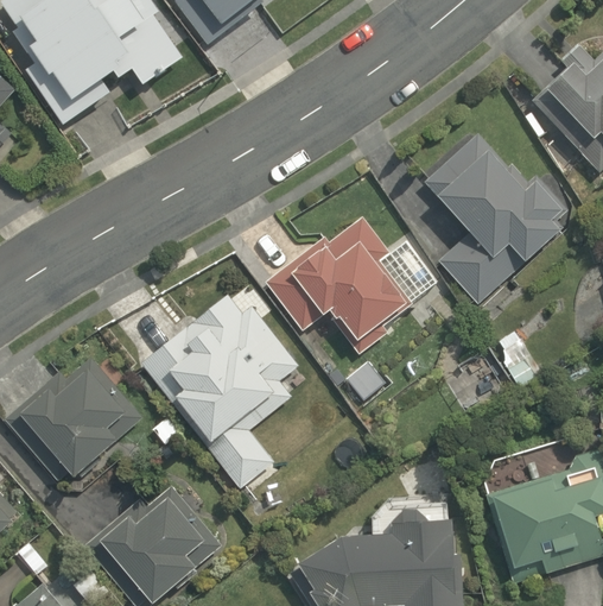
[(2,0),(0,1),(0,10),(33,60),(23,67),(61,122),(133,74),(141,87),(181,61),(139,0),(2,0)]
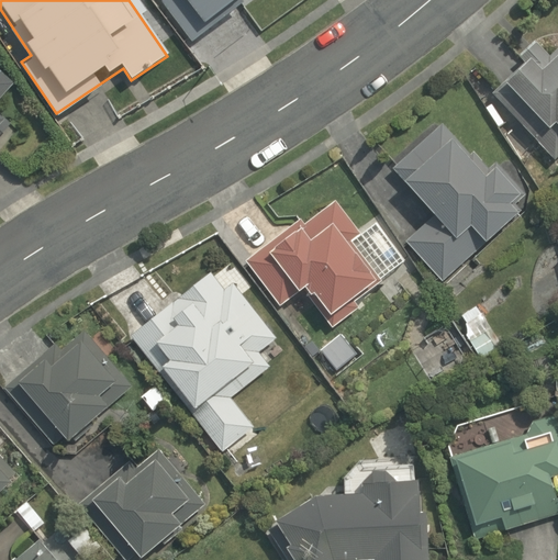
[(249,0),(156,0),(189,44),(249,0)]
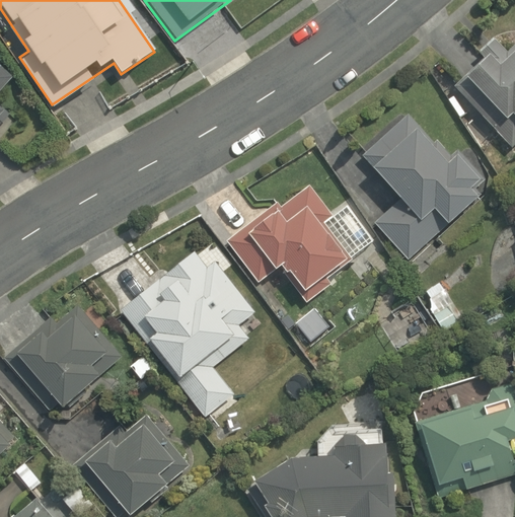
[(514,28),(452,89),(509,148),(514,142),(514,28)]
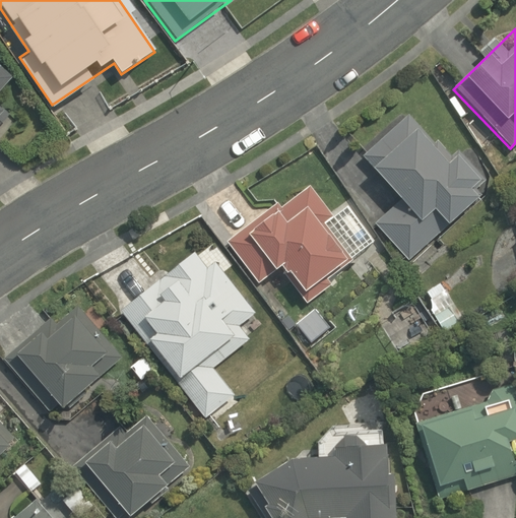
[(0,126),(11,114),(0,104),(0,89),(12,76),(0,65),(0,126)]
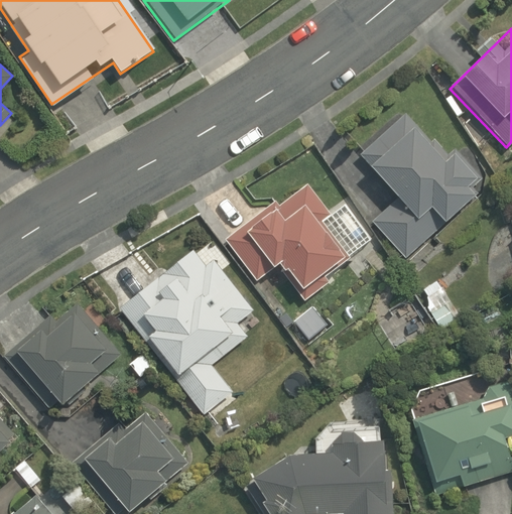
[(407,106),(357,144),(395,197),(366,218),(396,258),(486,191),(449,140),(438,147),(407,106)]
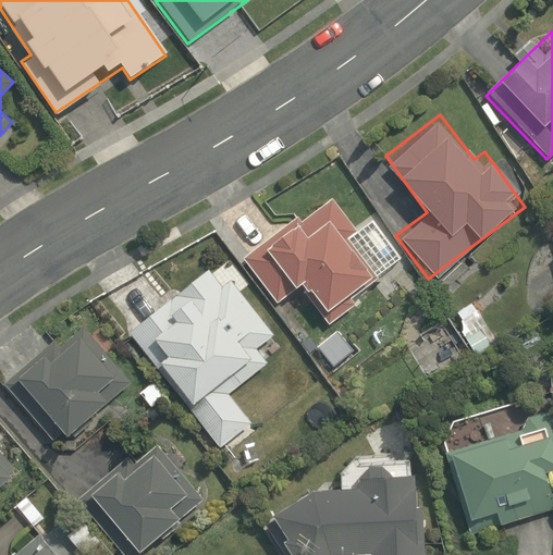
[(331,198),(243,260),(274,305),(299,286),(322,319),(375,282),(343,238),(354,231),(331,198)]
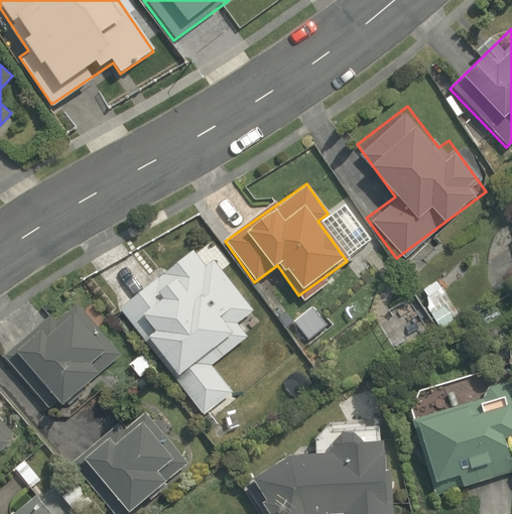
[(199,241),(118,306),(202,411),(232,386),(210,360),(246,331),(238,320),(253,308),(199,241)]
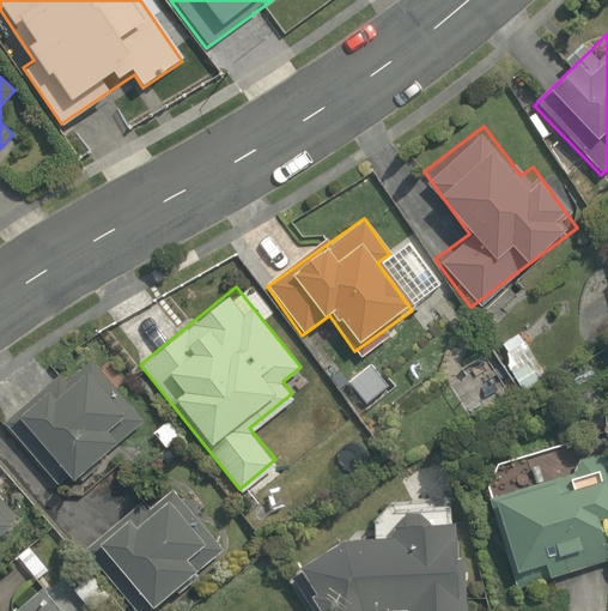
[(96,363),(26,422),(76,479),(144,422),(96,363)]
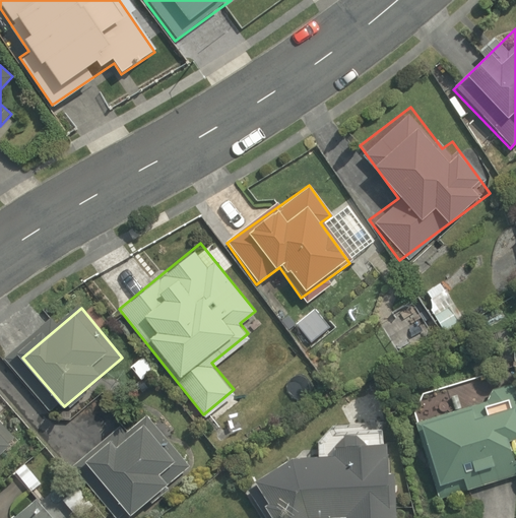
[(468,480),(470,490),(515,476),(515,474),(514,469),(515,468),(515,392),(422,419),(441,489),(468,480)]
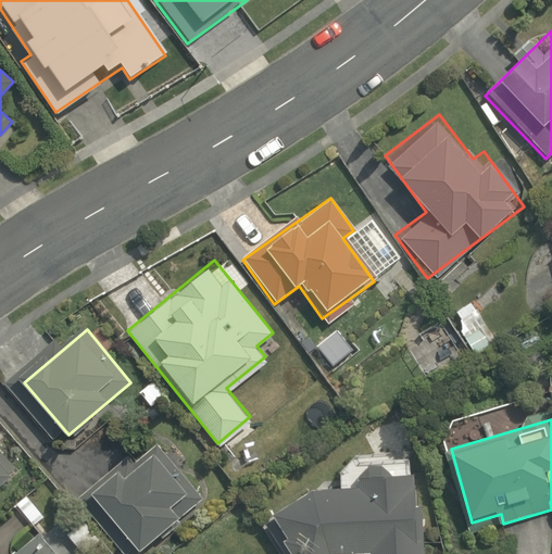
[(190,492),(158,452),(126,478),(123,474),(99,493),(143,549),(184,516),(174,504),(190,492)]
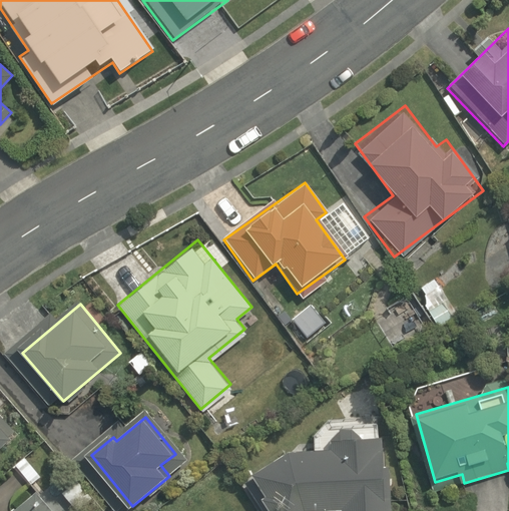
[(0,454),(17,439),(0,420),(0,454)]
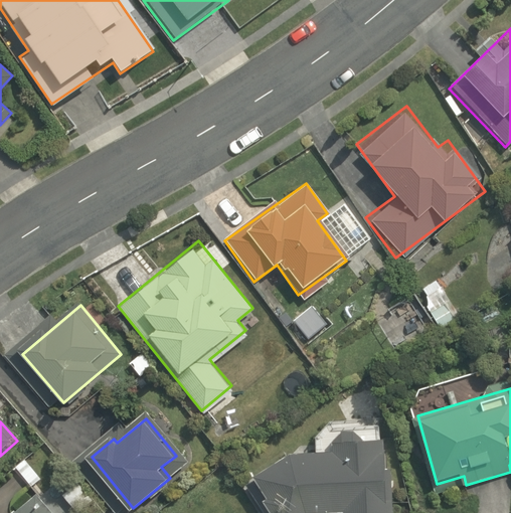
[(376,445),(364,444),(355,433),(347,432),(333,454),(315,454),(295,453),(261,478),(275,512),(306,512),(307,512),(320,512),(384,512),(388,438),(383,437),(376,445)]
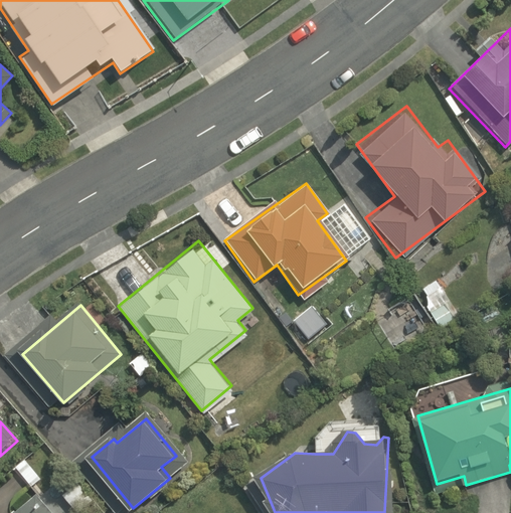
[(46,512),(33,498),(16,512),(46,512)]
